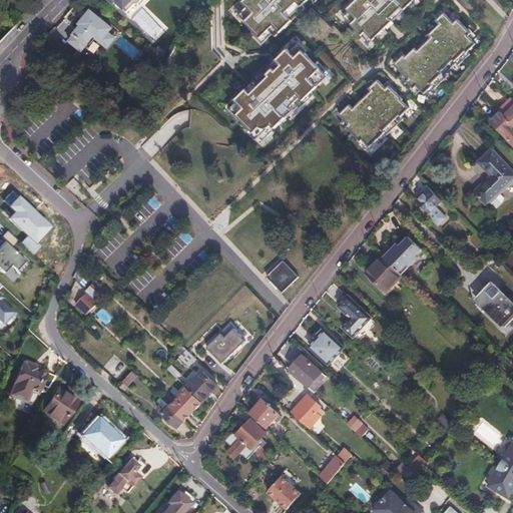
[(243,0),(233,10),(260,38),(269,30),(275,36),(291,20),(289,17),(306,0),(243,0)]
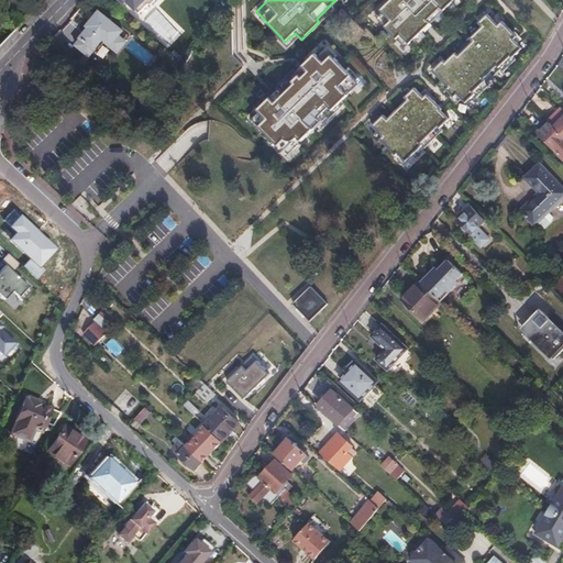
[(389,0),(373,15),(405,47),(452,0),(389,0)]
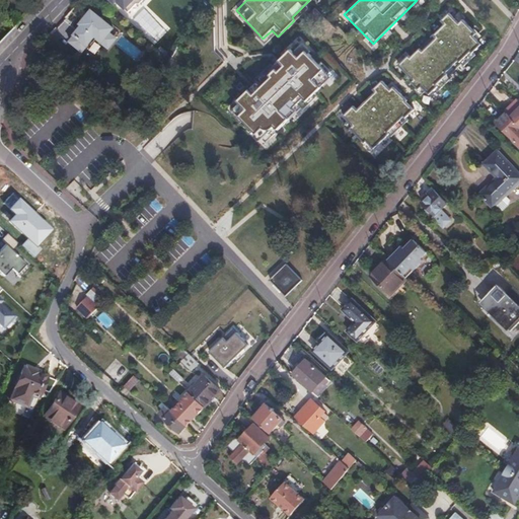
[(93,11),(82,23),(84,25),(70,42),(82,52),(96,34),(108,45),(116,38),(109,32),(114,27),(93,11)]
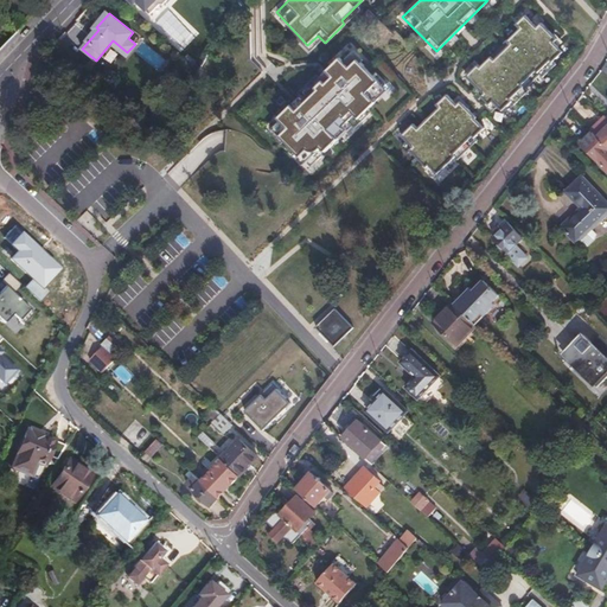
[(465,75),(475,85),(473,88),(489,103),(492,101),(502,109),(510,101),(513,103),(526,90),(524,88),(538,72),(541,76),(554,63),(551,61),(561,50),(553,42),(555,38),(540,21),(536,26),(524,14),(515,23),(518,27),(479,66),(477,64),(465,75)]
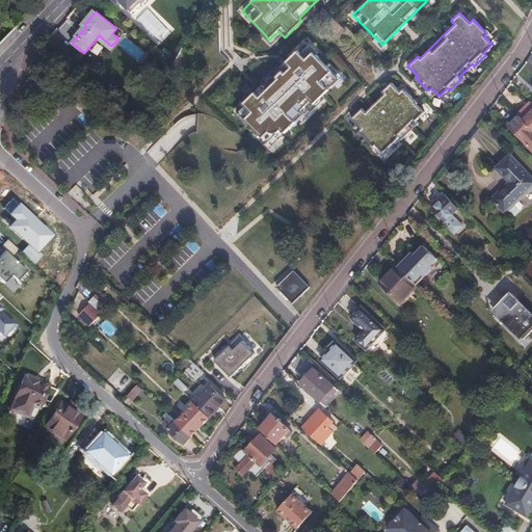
[(126,36),(118,45),(140,63),(148,55),(126,36)]
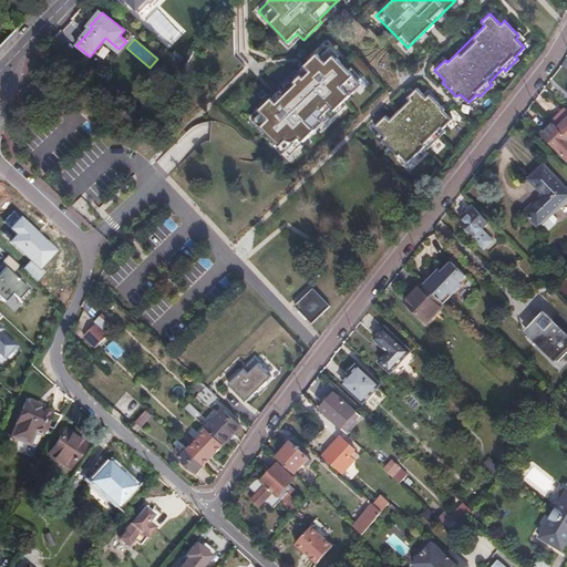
[(279,91),(251,117),(285,152),(311,126),(308,123),(325,107),(326,109),(357,78),(325,45),(291,79),(295,82),(282,93),(279,91)]
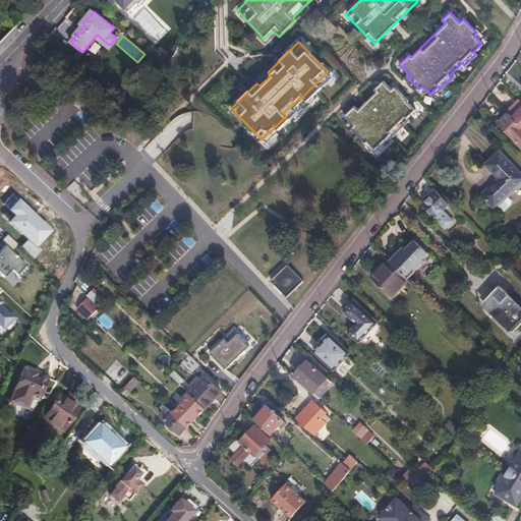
[(377,92),(358,110),(354,107),(344,116),(353,126),(351,128),(365,142),(366,140),(374,149),(390,134),(392,136),(408,120),(406,117),(414,110),(407,102),(408,101),(395,87),(392,90),(383,81),(374,90),(377,92)]
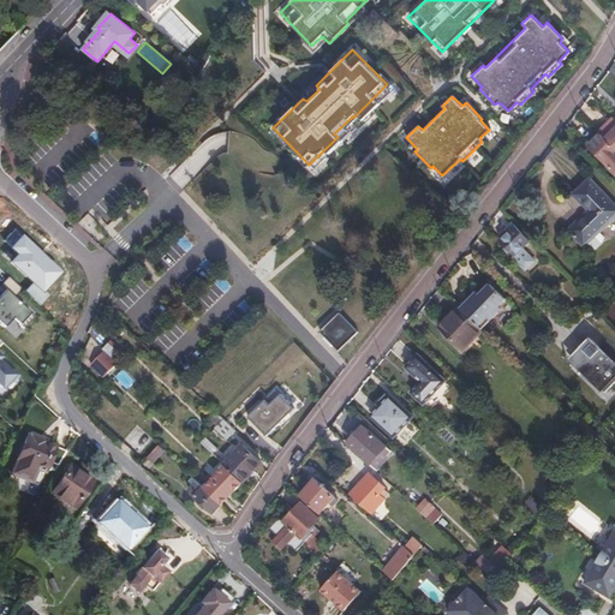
[(614,118),(599,131),(607,139),(614,148),(614,118)]
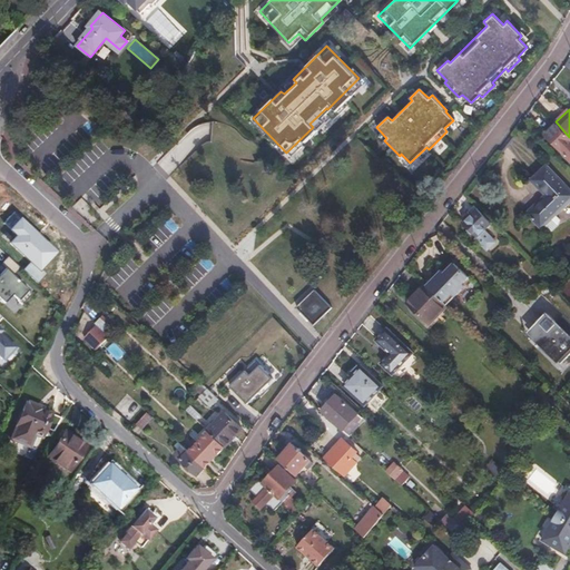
[(548,135),(569,158),(569,137),(558,126),(548,135)]
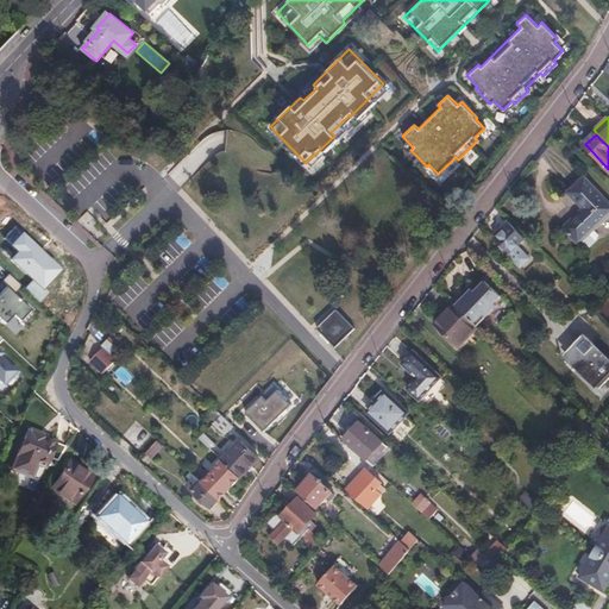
[(564,227),(581,245),(608,217),(608,202),(585,176),(567,193),(583,209),(564,227)]
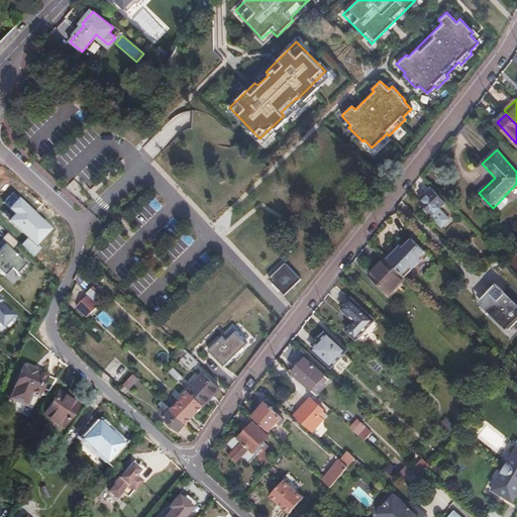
[(363,174),(370,182),(375,178),(368,169),(363,174)]
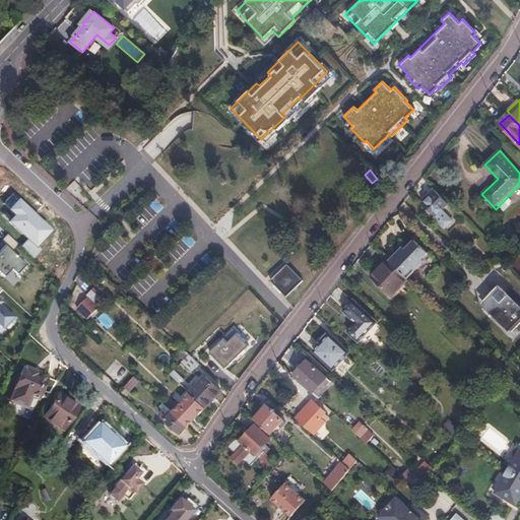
[(449,203),(434,188),(427,194),(431,198),(424,204),(428,209),(427,210),(431,214),(432,213),(435,216),(434,217),(444,229),(452,220),(442,210),(449,203)]
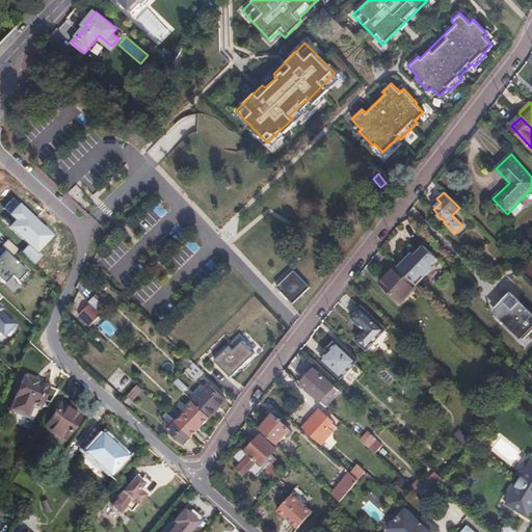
[(351,204),(357,213),(363,208),(356,200),(351,204)]
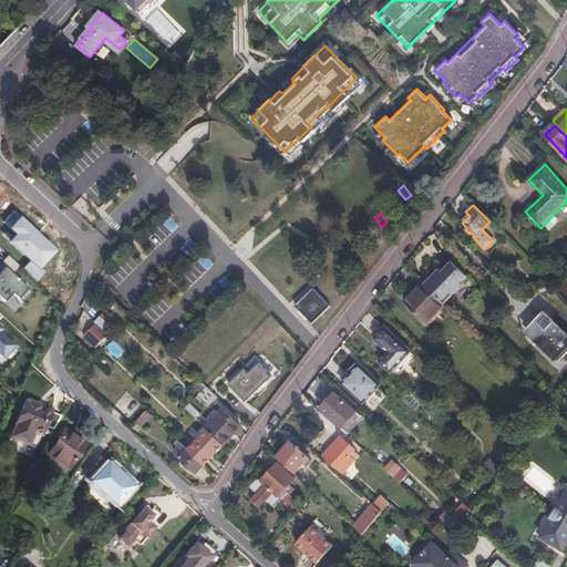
[(350,244),(358,254),(364,248),(357,239),(350,244)]
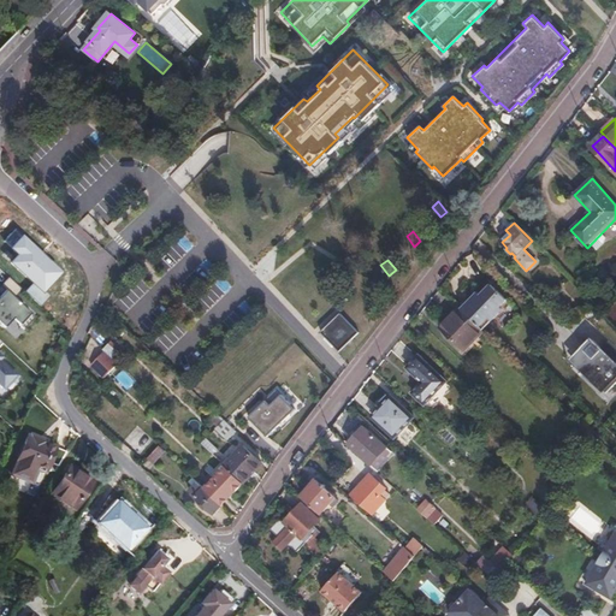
[(462,309),(483,330),(503,309),(501,306),(507,300),(492,284),(480,297),(477,294),(462,309)]
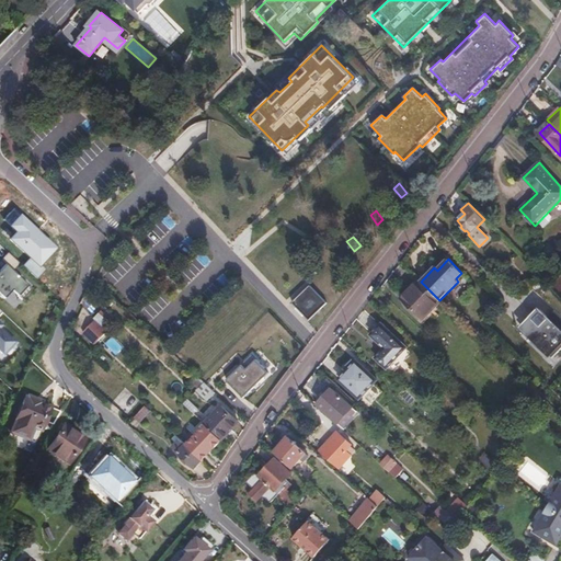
[(0,295),(14,309),(32,292),(4,264),(0,268),(0,295)]
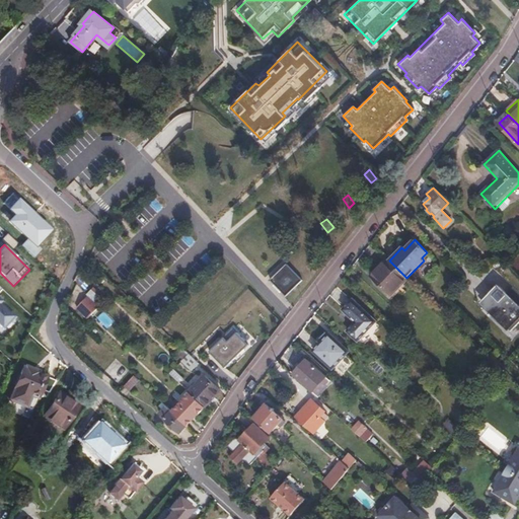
[(300,248),(306,257),(311,253),(305,244),(300,248)]
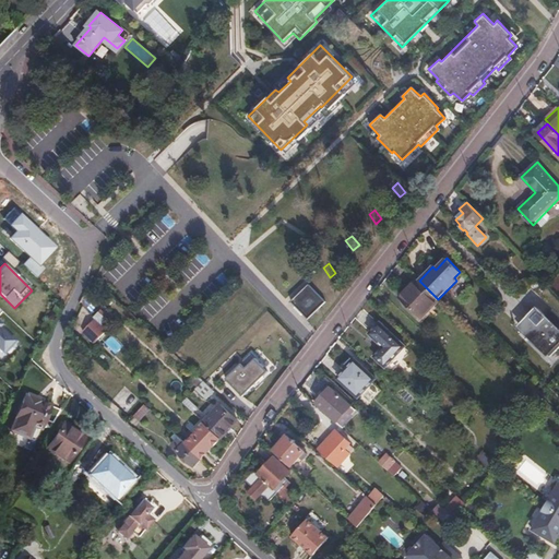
[(508,289),(515,282),(507,272),(498,280),(508,289)]
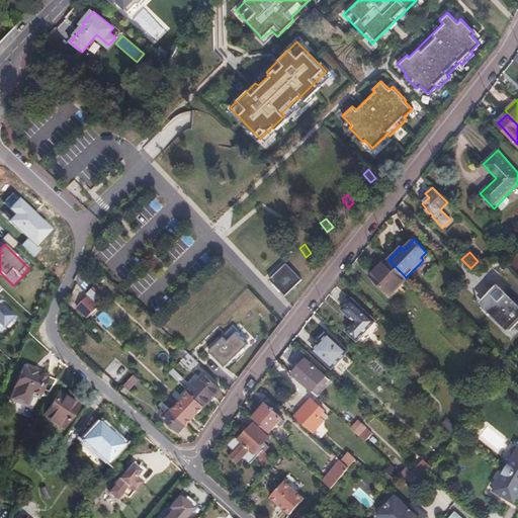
[(483,263),(487,268),(493,262),(488,258),(483,263)]
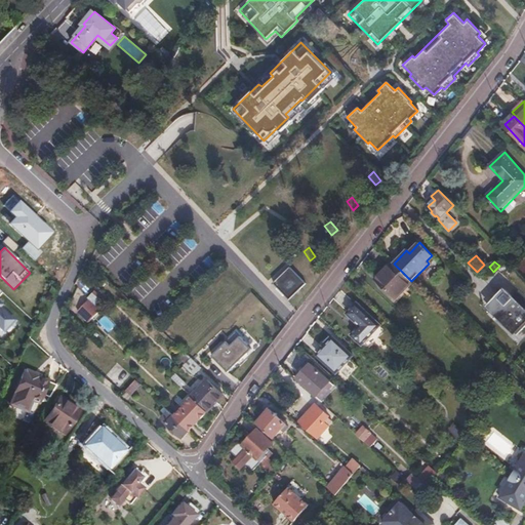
[(381,274),(402,293),(412,282),(411,281),(394,264),(392,263),(381,274)]
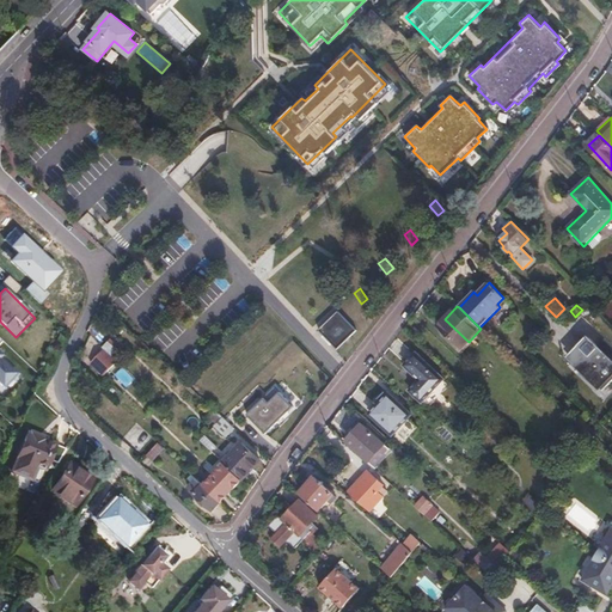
[(318,330),(337,350),(357,331),(338,311),(318,330)]
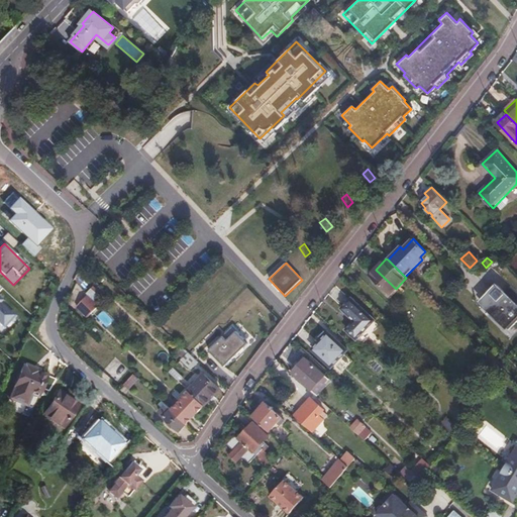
[(491,291),(504,279),(491,266),(479,277),(491,291)]
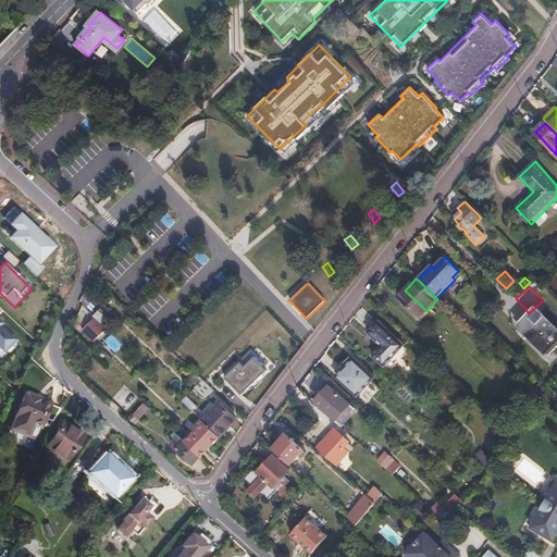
[(421,317),(426,311),(405,291),(399,296),(421,317)]
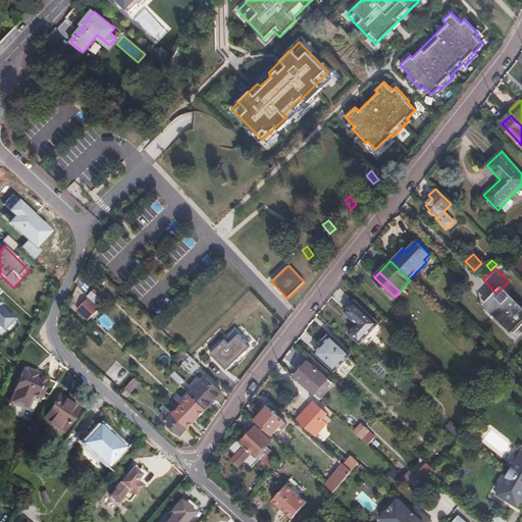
[(521,306),(503,288),(486,305),(515,333),(521,326),(521,306)]
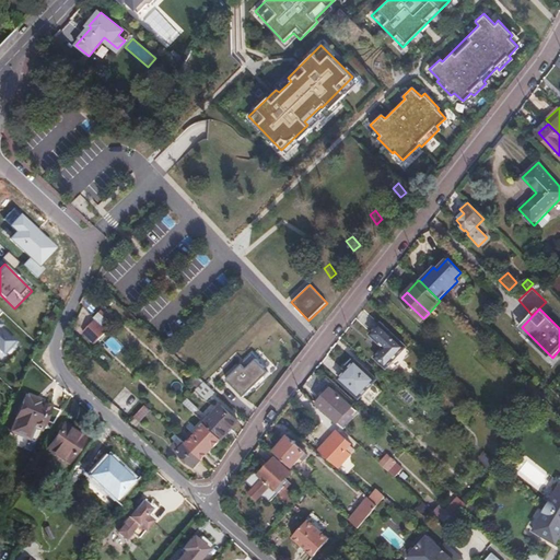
[(101,312),(94,317),(106,328),(111,323),(101,312)]
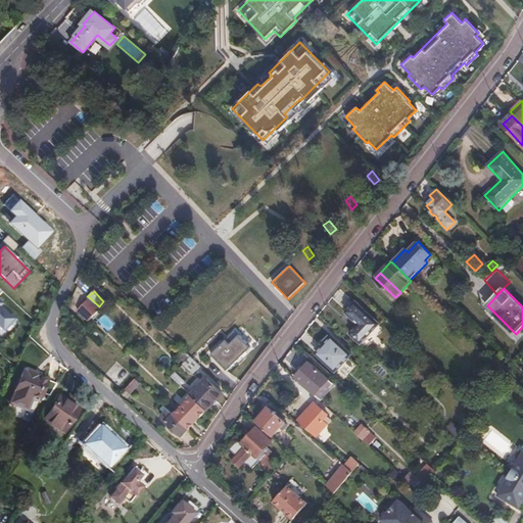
[(346,304),(348,296),(339,292),(336,301),(346,304)]
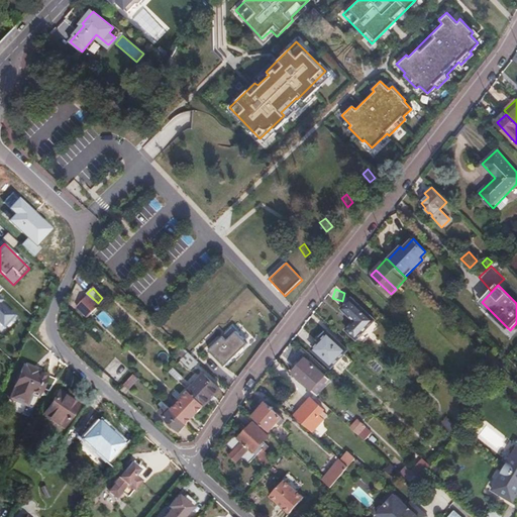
[(359,338),(375,320),(351,298),(342,309),(354,321),(348,328),(359,338)]
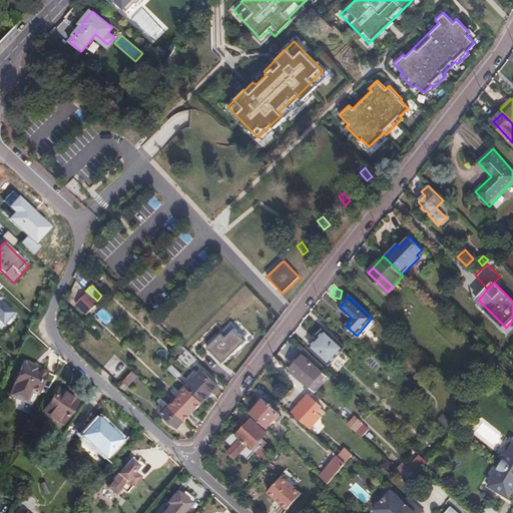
[(0,301),(9,310),(0,320),(0,321),(1,322),(13,310),(0,298),(0,301)]
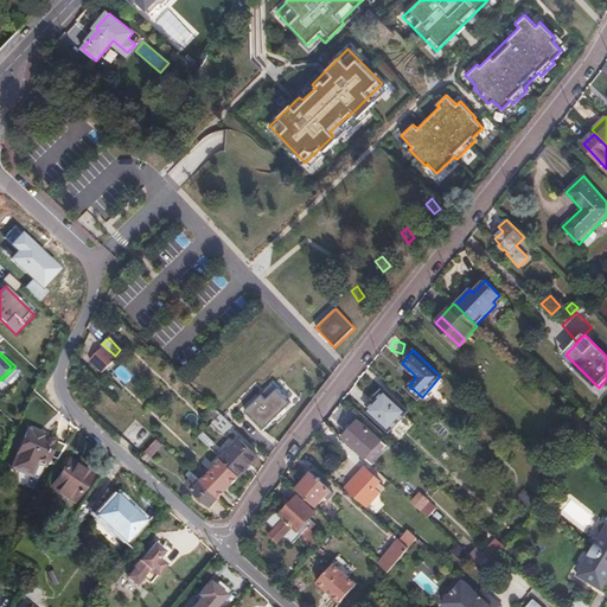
[(0,378),(11,366),(0,356),(0,378)]
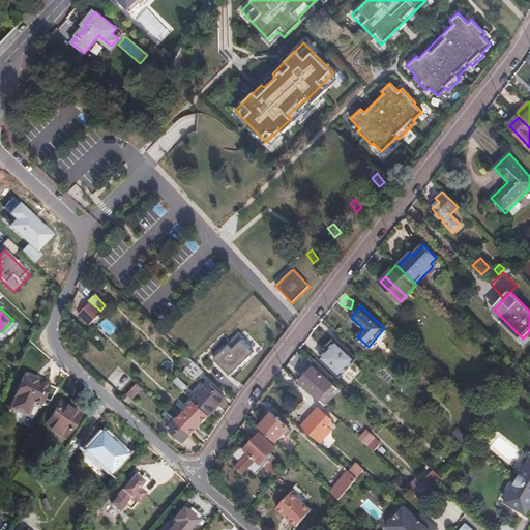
[(90,339),(79,328),(69,337),(81,349),(90,339)]
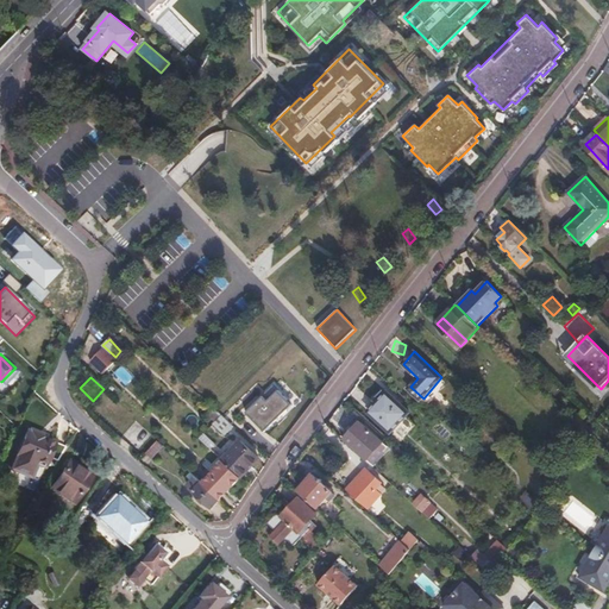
[(424,399),(429,403),(449,383),(441,377),(424,399)]
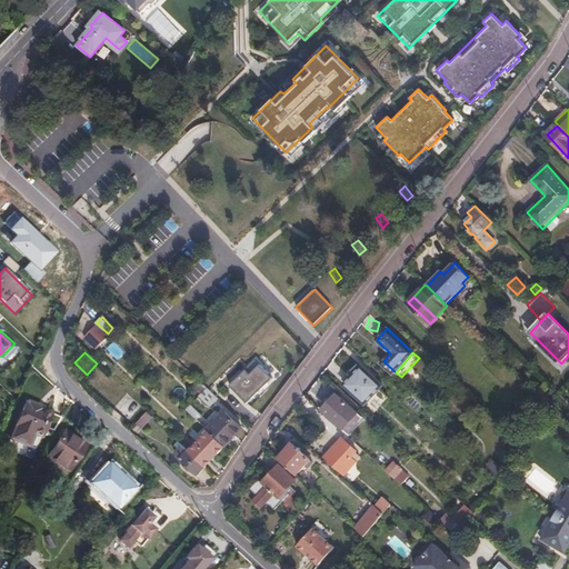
[(230,385),(248,405),(257,396),(255,392),(271,377),(257,360),(230,385)]
